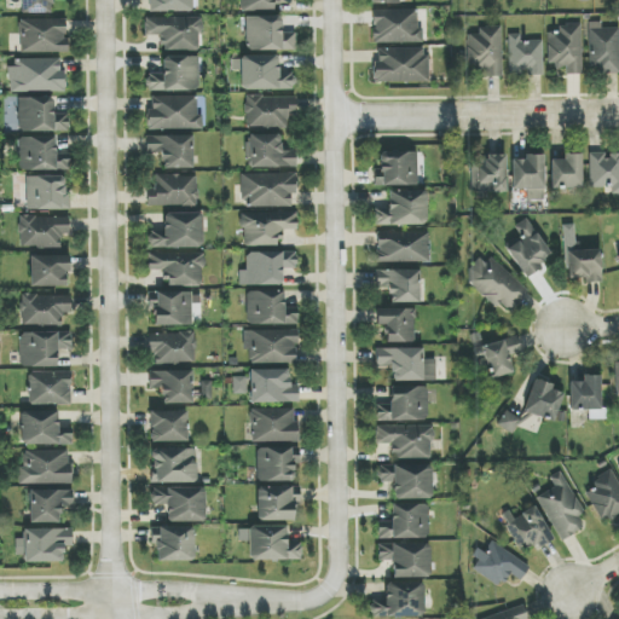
[(417,10),(372,11),(372,44),(423,42),(423,28),(417,28),(417,10)]
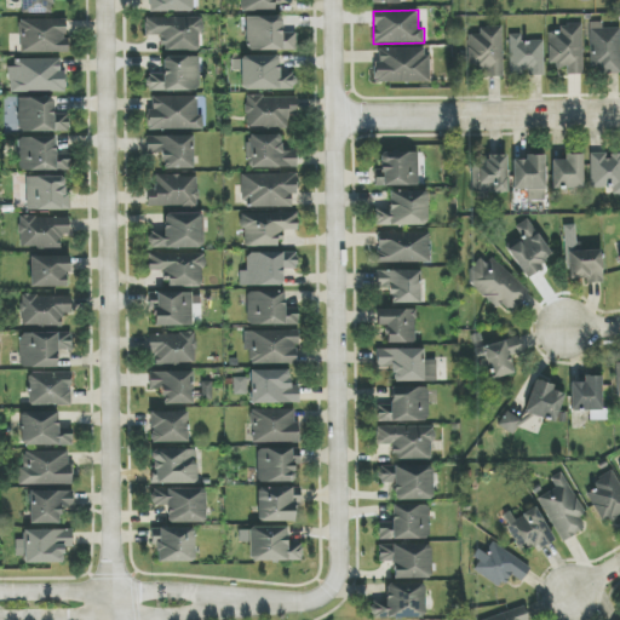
[(21,17),(65,17),(67,33),(63,33),(63,36),(69,36),(68,51),(21,50),(21,17)]
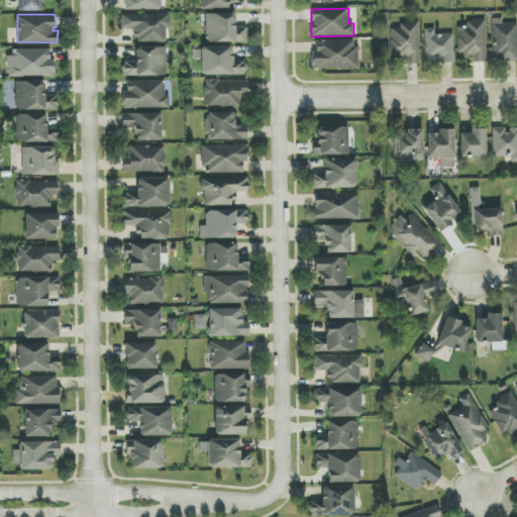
[(167,41),(166,28),(170,28),(170,14),(121,15),(121,30),(133,30),(133,42),(167,41)]
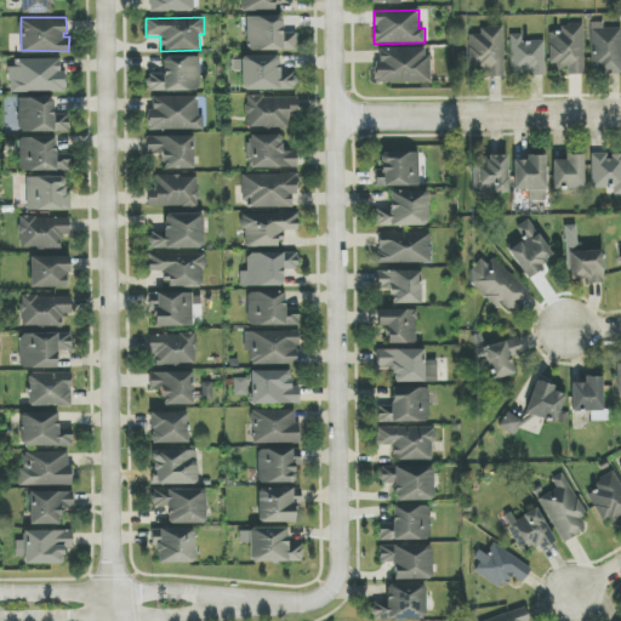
[(296,51),(296,33),(283,34),(283,17),(246,17),(246,51),(296,51)]
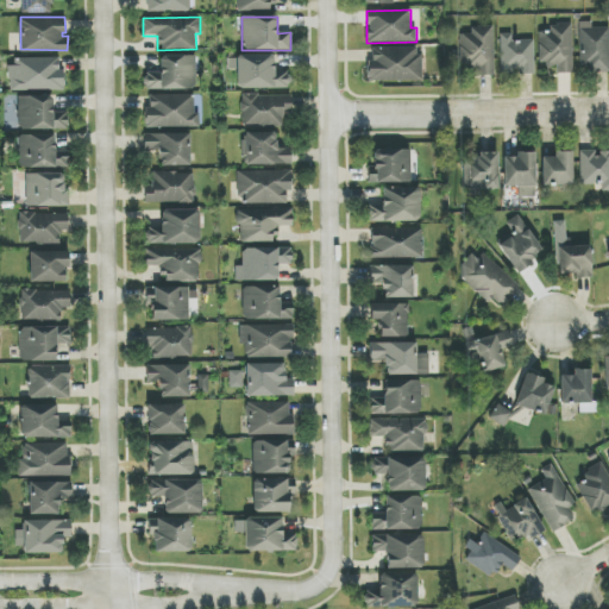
[(608,27),(591,29),(591,22),(579,23),(581,74),(608,73),(608,27)]
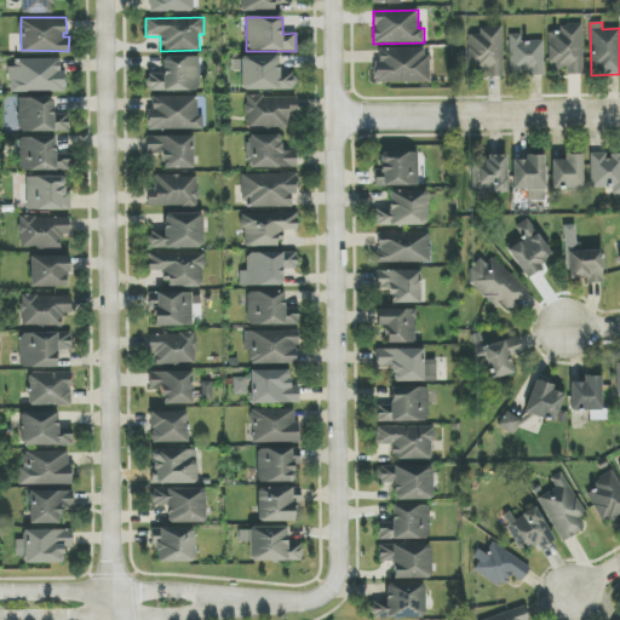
[(468,35),(469,65),(481,65),(481,78),(503,78),(501,27),(478,28),(478,35),(468,35)]
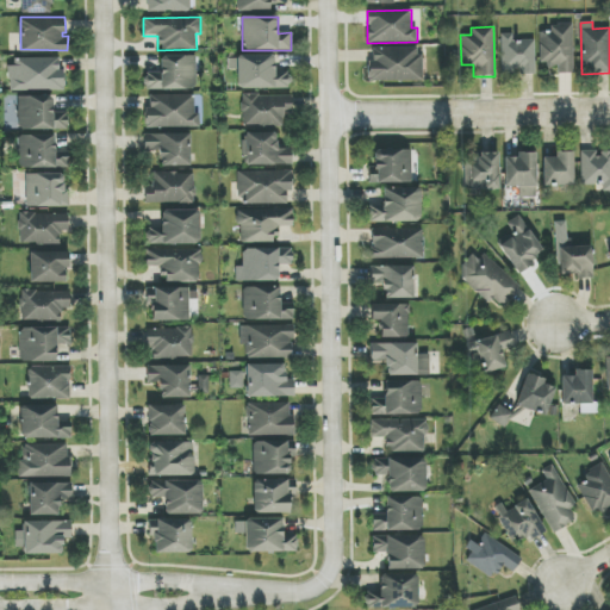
[(574,74),(573,27),(539,29),(540,66),(558,66),(558,74),(574,74)]
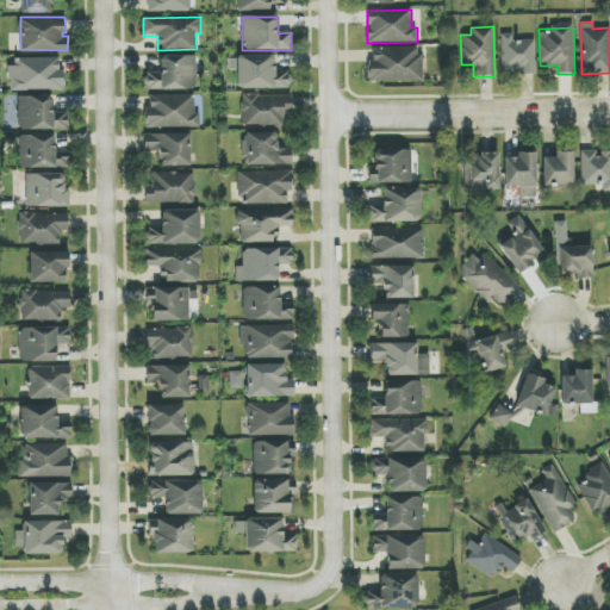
[(502,75),(516,75),(535,74),(535,39),(512,41),(512,35),(500,35),(502,75)]
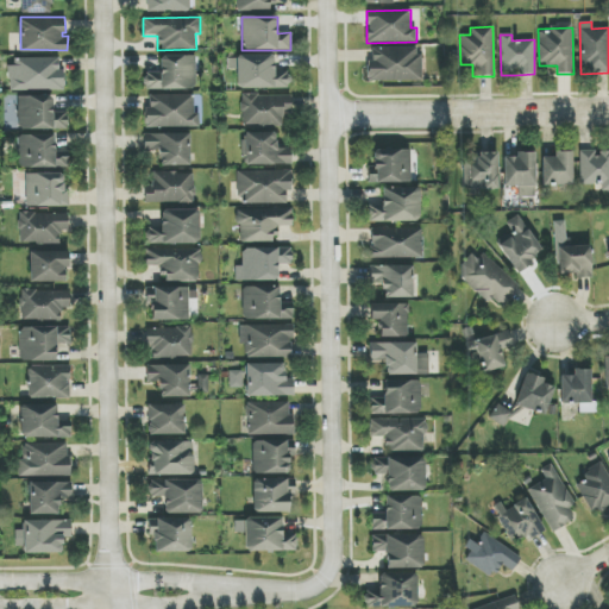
[(420,48),(372,49),(372,61),(366,61),(366,82),(421,82),(420,48)]
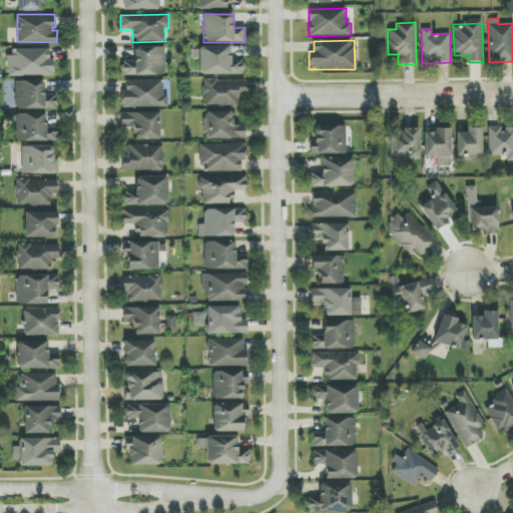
[(192,51),(192,59),(198,59),(199,75),(243,74),(242,58),(230,58),(230,46),(198,47),(198,51),(192,51)]
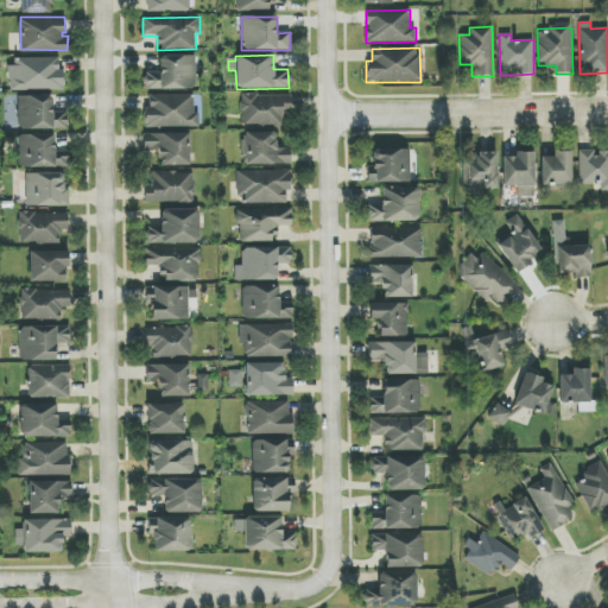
[(16,57),(59,56),(59,69),(63,69),(63,73),(64,73),(65,84),(63,84),(63,87),(10,88),(10,75),(16,75),(16,57)]
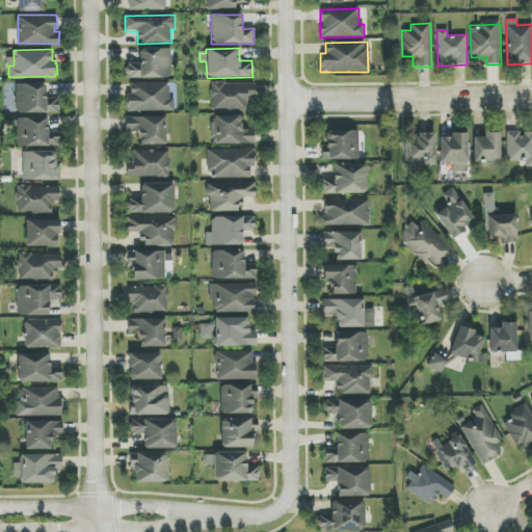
[(170,49),(139,49),(140,63),(128,63),(128,78),(170,78),(170,49)]
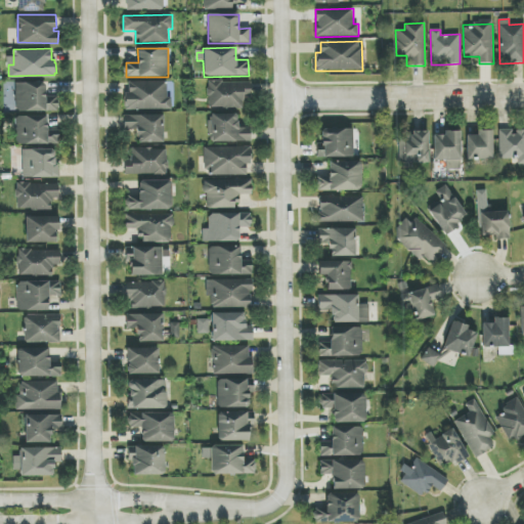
[(14,81),(42,80),(45,83),(45,95),(57,95),(57,108),(18,110),(15,106),(14,81)]
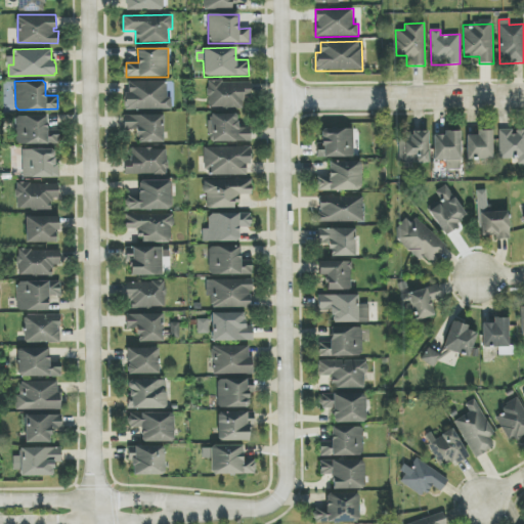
[(171,110),(171,98),(167,98),(167,82),(128,82),(128,93),(124,93),(124,110),(171,110)]
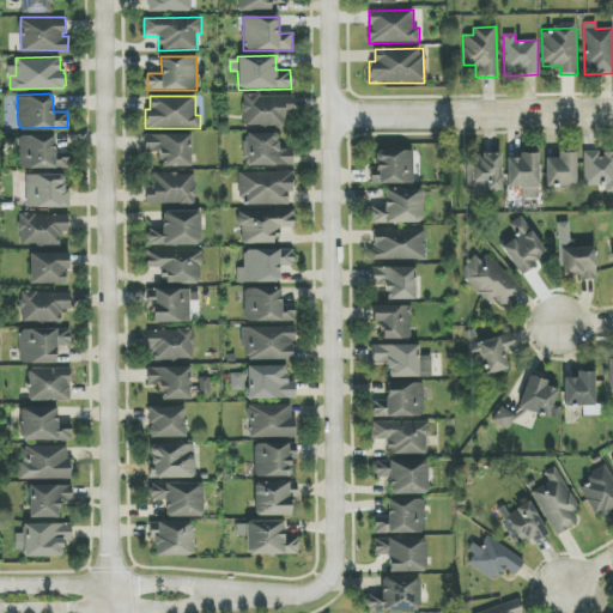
[(285,126),(284,116),(292,116),(292,96),(243,97),(243,127),(285,126)]
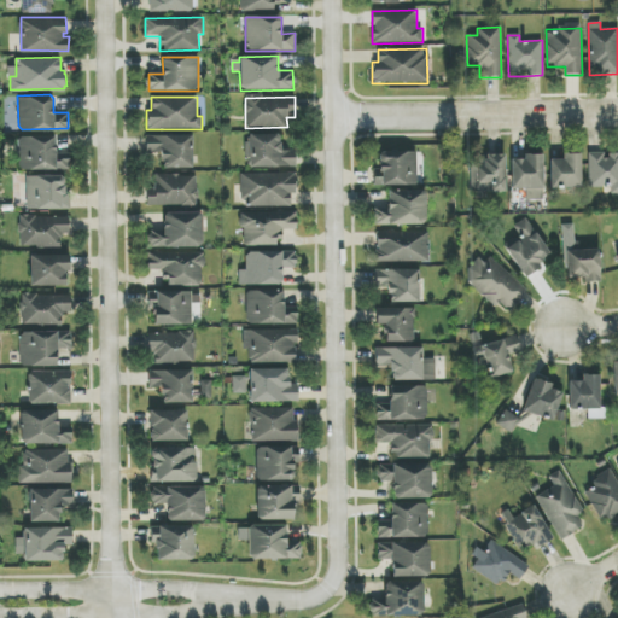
[(18,138),(21,135),(53,134),(54,153),(66,152),(68,165),(22,168),(18,163),(18,138)]
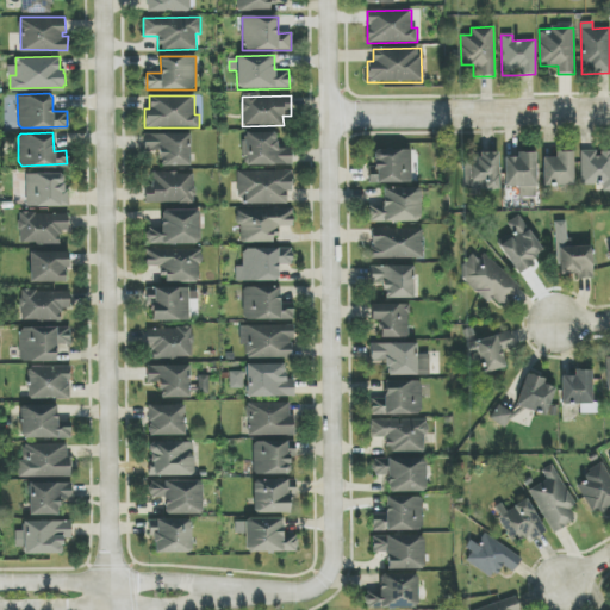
[(191,166),(190,134),(144,135),(144,155),(160,154),(160,167),(191,166)]
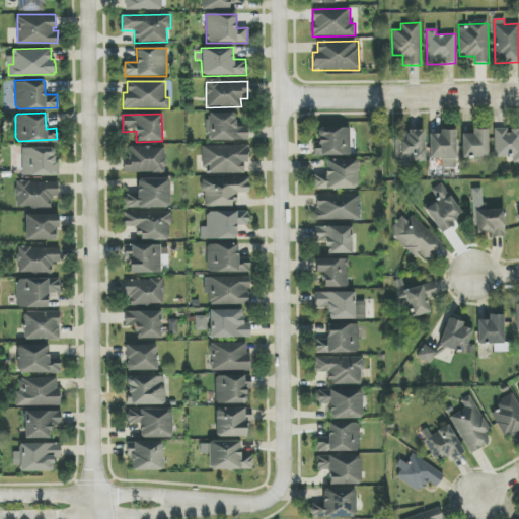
[(209,141),(248,141),(247,127),(235,127),(235,114),(209,114),(209,141)]
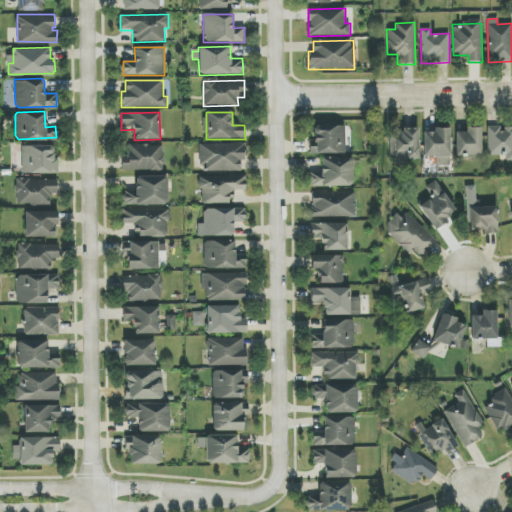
[(345,126),(314,127),(314,141),(309,141),(310,154),(345,153),(345,126)]
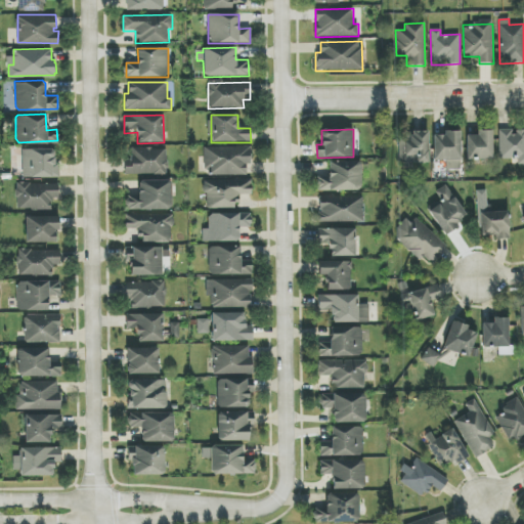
[(498,130),(499,160),(517,159),(517,164),(523,164),(523,133),(512,134),(512,130),(498,130)]
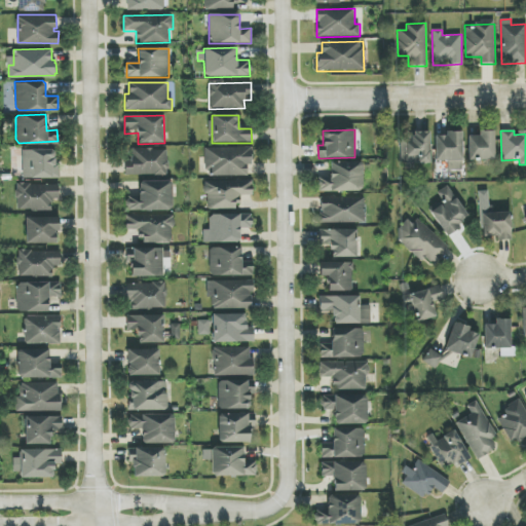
[(401,137),(401,163),(429,164),(430,133),(413,132),(412,138),(401,137)]
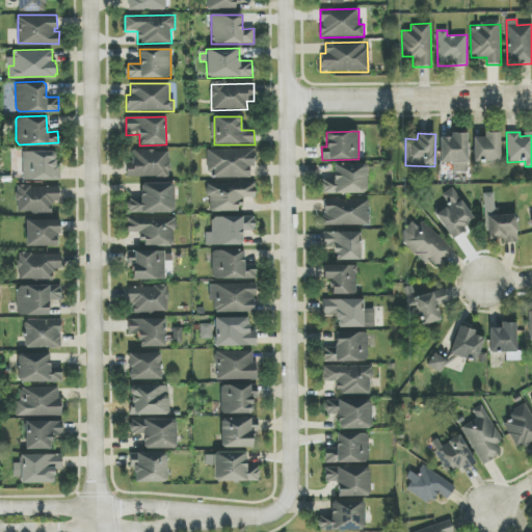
[(441,163),(452,163),(453,173),(469,173),(468,133),(450,133),(450,137),(440,138),(441,163)]
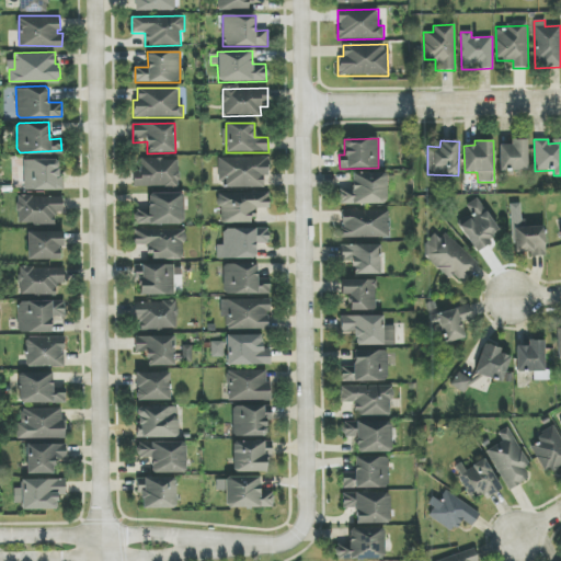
[(500,172),(528,171),(527,140),(511,140),(511,146),(499,146),(500,172)]
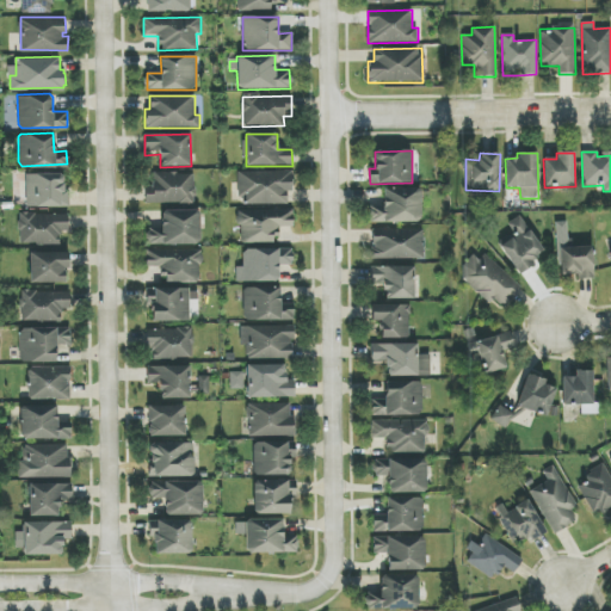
[(239,204),(290,205),(291,172),(239,171),(239,204)]
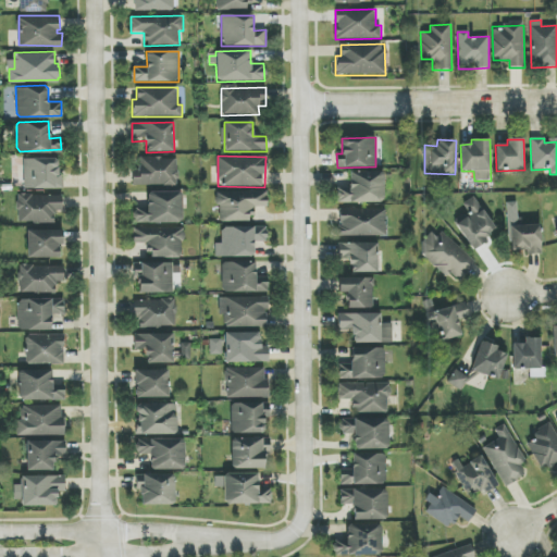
[(133,185),(177,186),(177,158),(140,158),(140,171),(133,171),(133,185)]
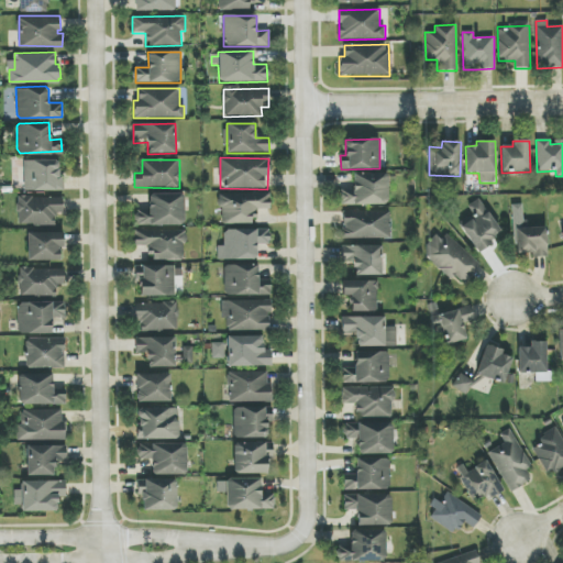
[(24,161),(24,190),(64,191),(64,179),(58,179),(59,162),(24,161)]
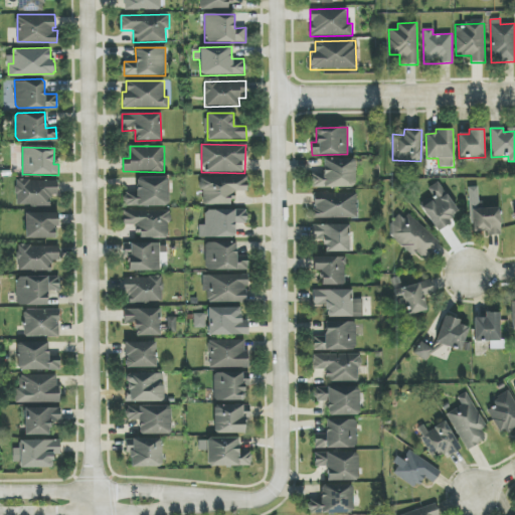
[(354,187),(354,159),(323,160),(323,176),(312,176),(312,188),(354,187)]
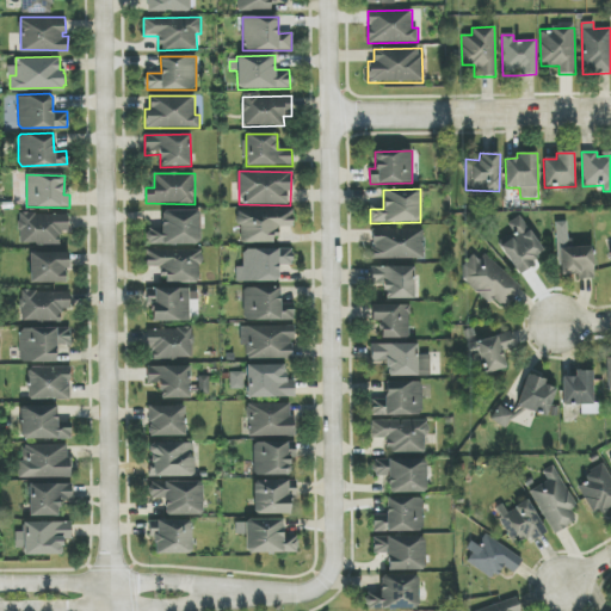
[(239,244),(277,242),(277,228),(294,227),(292,209),(239,210),(239,244)]
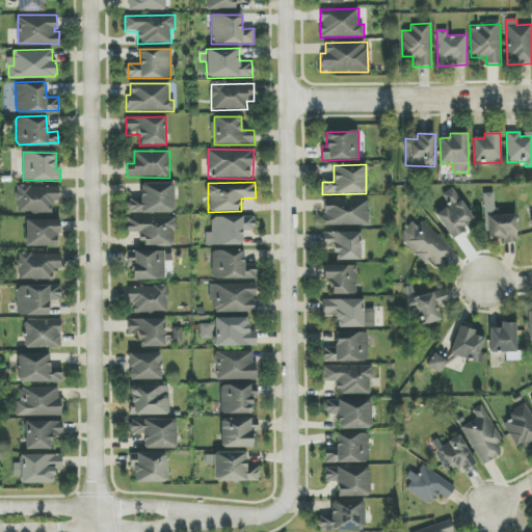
[(174,183),(140,184),(141,201),(128,201),(128,214),(175,213),(174,183)]
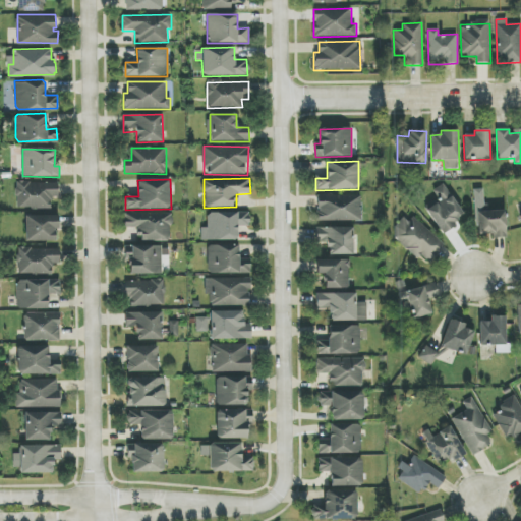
[(58,183),(16,182),(16,209),(51,210),(51,198),(58,198),(58,183)]
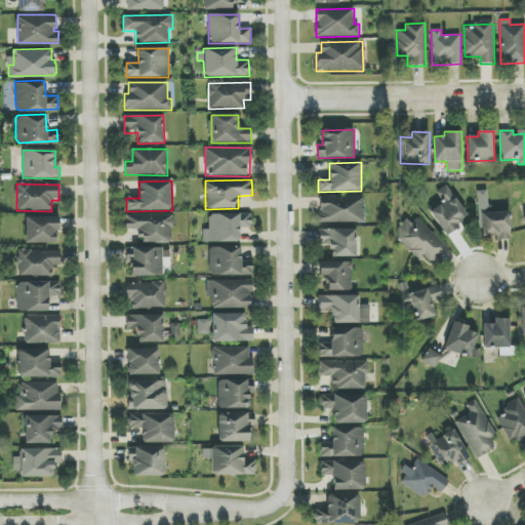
[(441,200),(427,210),(446,235),(469,216),(445,186),(436,193),(441,200)]
